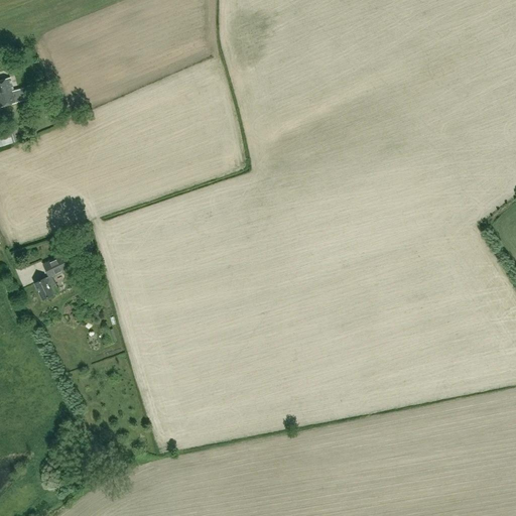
[(0,107),(17,103),(10,78),(0,81),(0,107)]
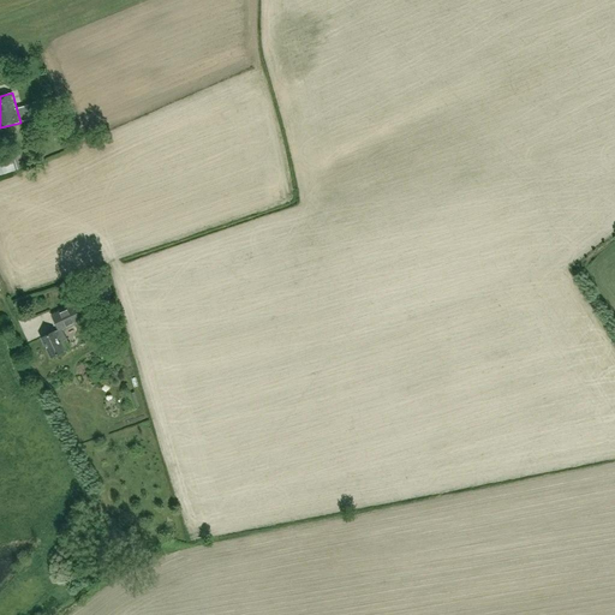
[(15,171),(9,151),(0,154),(0,168),(7,166),(10,172),(15,171)]
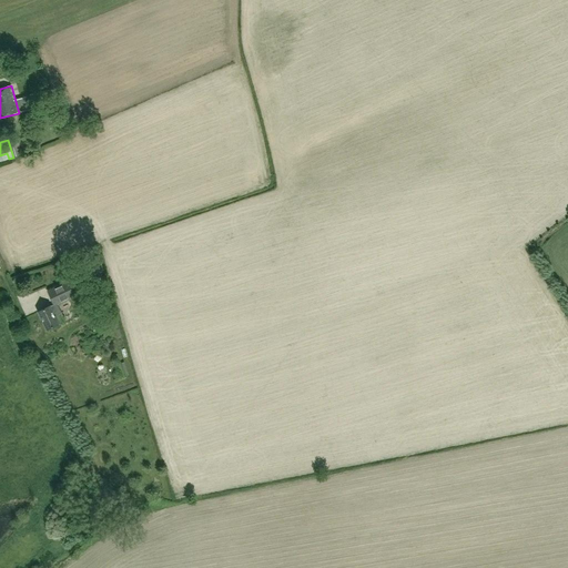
[(80,265),(85,277),(104,271),(99,257),(80,265)]
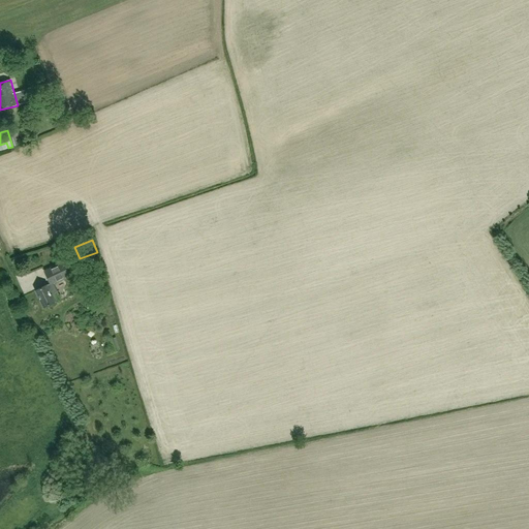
[(69,276),(63,262),(43,271),(50,284),(35,290),(43,307),(58,301),(55,293),(58,291),(54,284),(69,276)]
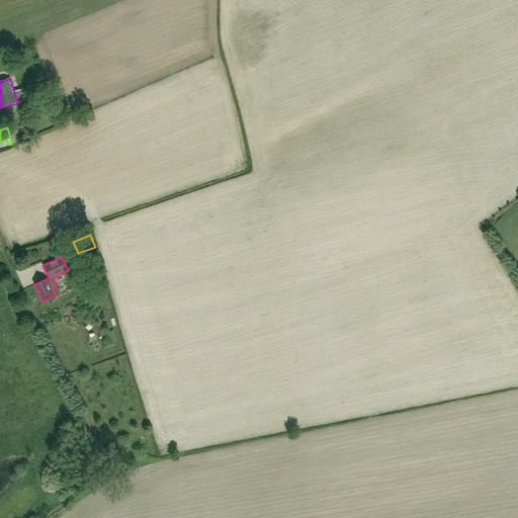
[(96,257),(91,259),(95,270),(101,268),(96,257)]
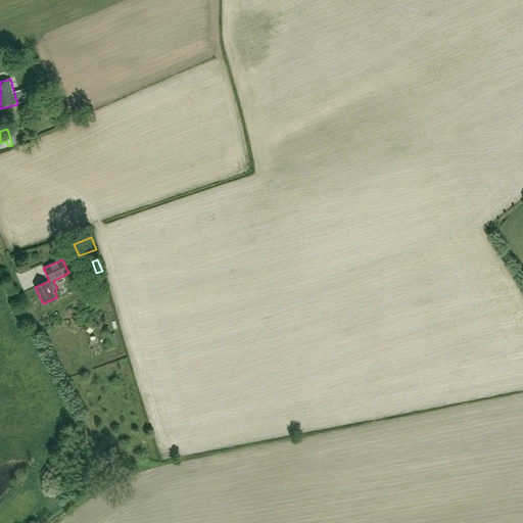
[(40,270),(42,269),(40,266),(33,270),(36,276),(42,273),(40,270)]
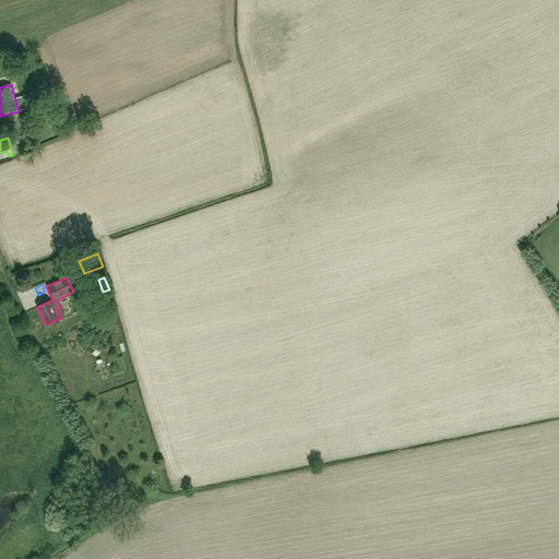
[(23,311),(36,308),(34,302),(26,304),(24,295),(20,296),(23,311)]
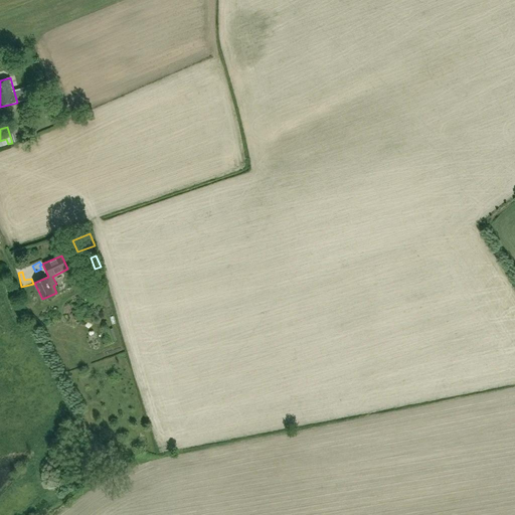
[(97,278),(100,290),(107,288),(103,276),(97,278)]
